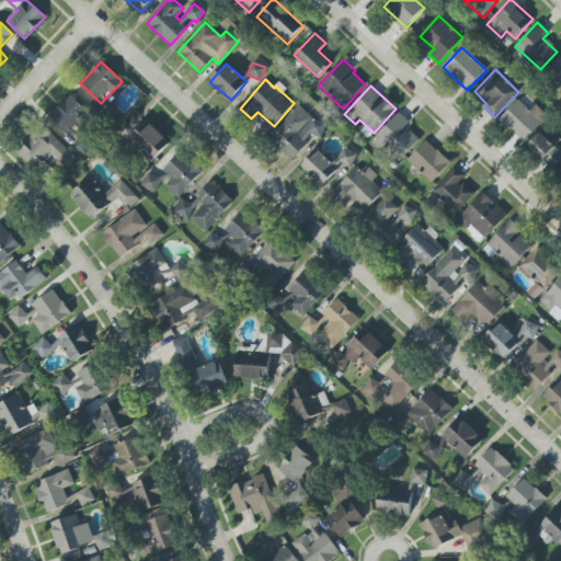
[(76,123),(84,129),(94,115),(67,95),(48,122),(67,136),(76,123)]
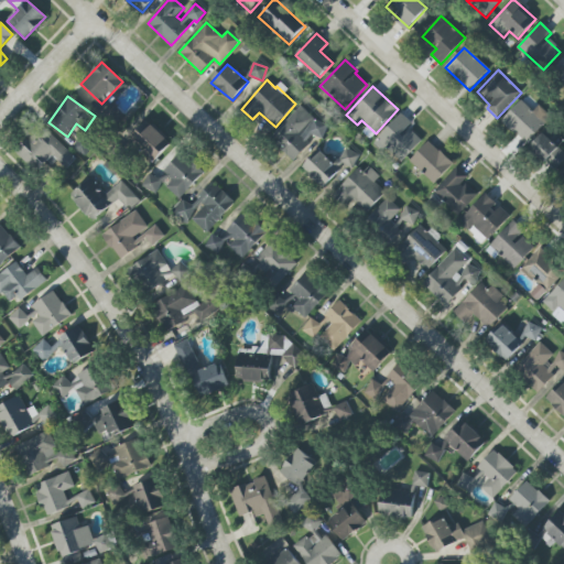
[(533,112),(521,100),(501,120),(525,144),(551,118),(539,106),(533,112)]
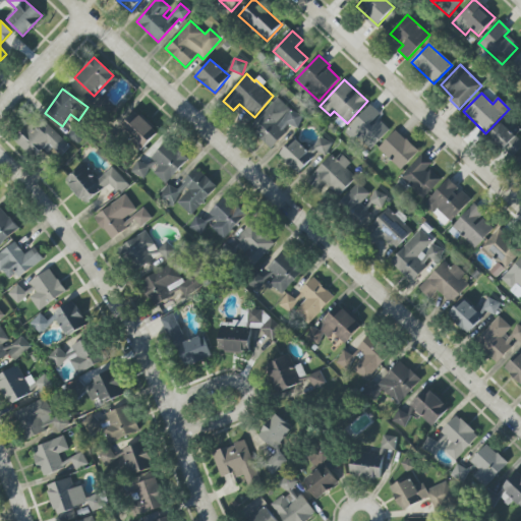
[(302,120),(279,98),(249,128),(271,149),(291,126),(294,128),(302,120)]
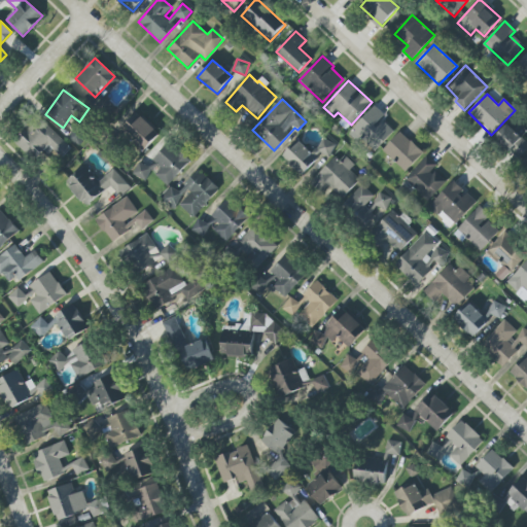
[(373,153),(394,132),(382,119),(385,116),(375,106),(351,132),(373,153)]
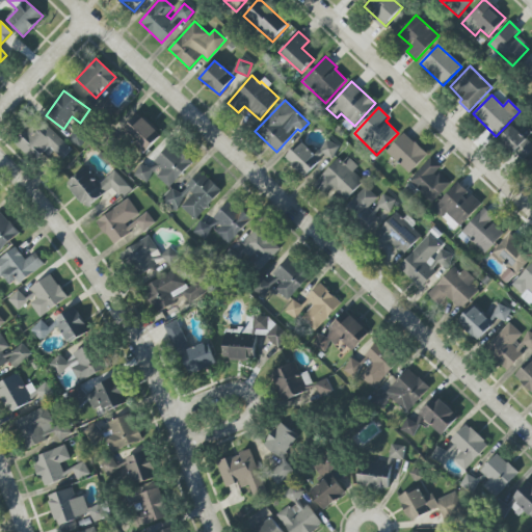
[(145,152),(161,135),(138,114),(123,131),(145,152)]
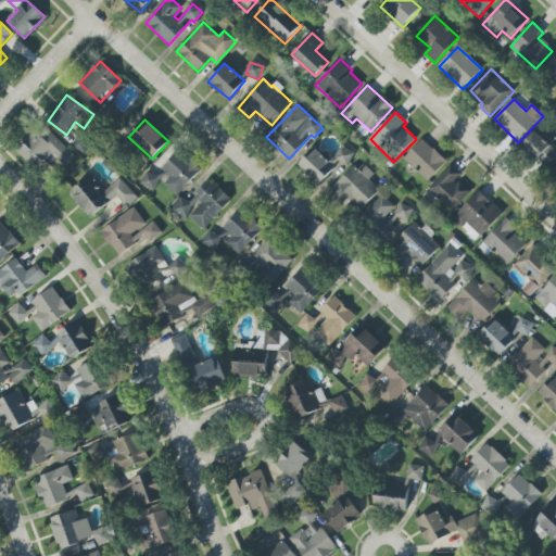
[(76,156),(41,124),(15,151),(36,171),(51,154),(65,167),(76,156)]
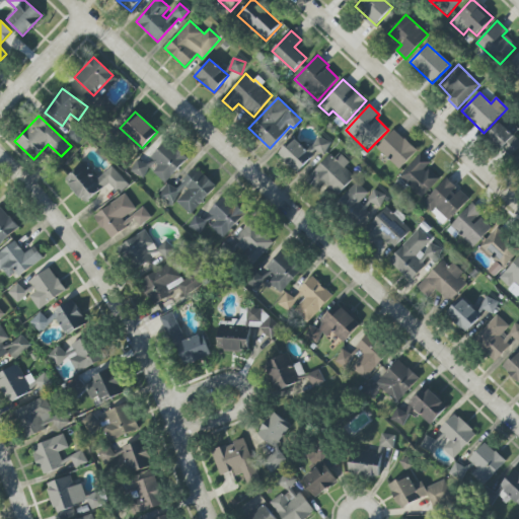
[(518,145),(518,140),(500,123),(487,137),(509,156),(518,145)]
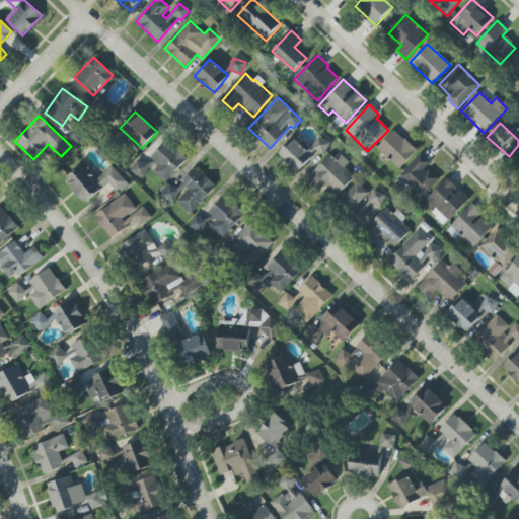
[(417,151),(394,130),(376,149),(399,169),(417,151)]
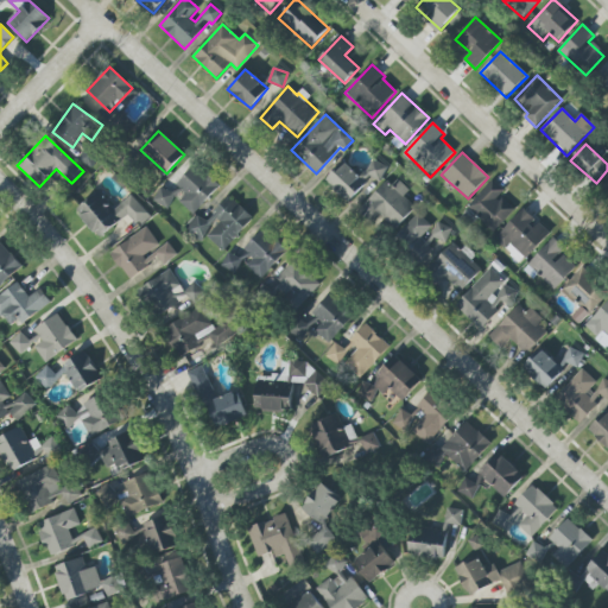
[(352,206),(385,168),(375,159),(360,176),(342,162),(324,182),(352,206)]
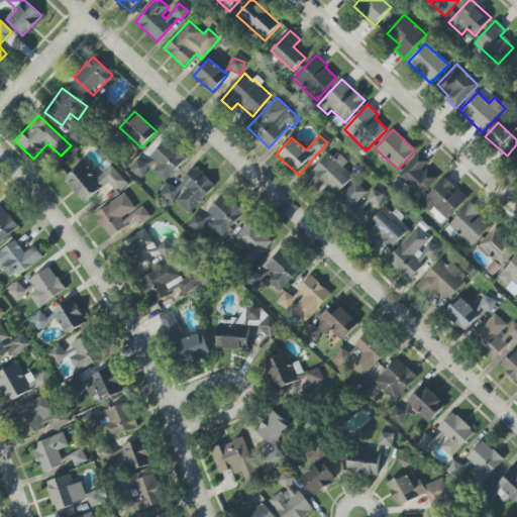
[(149,158),(159,166),(152,172),(164,183),(186,159),(166,139),(149,158)]
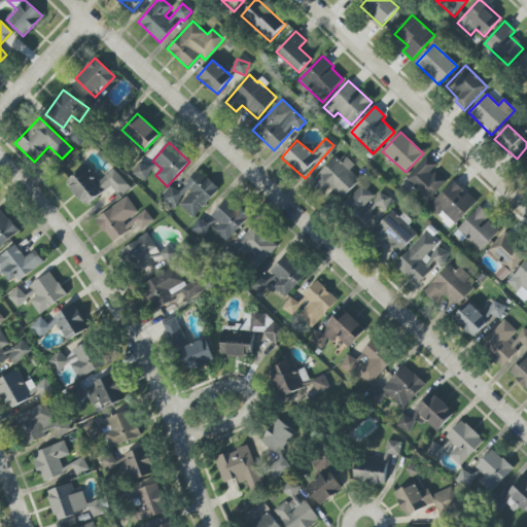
[(342,200),(360,180),(350,170),(354,165),(341,152),(312,184),(321,192),(327,186),(342,200)]
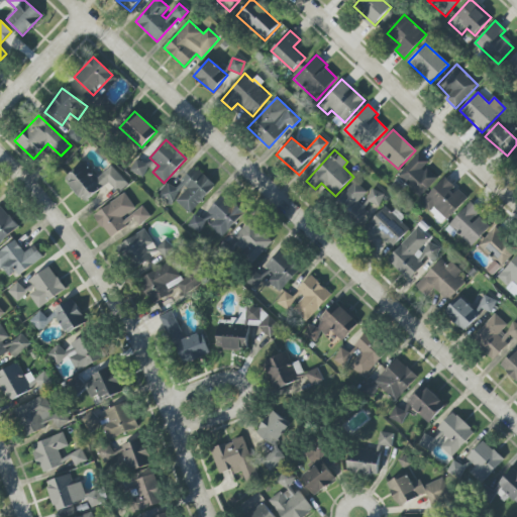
[(429,163),(418,153),(398,176),(420,197),(438,178),(425,167),(429,163)]
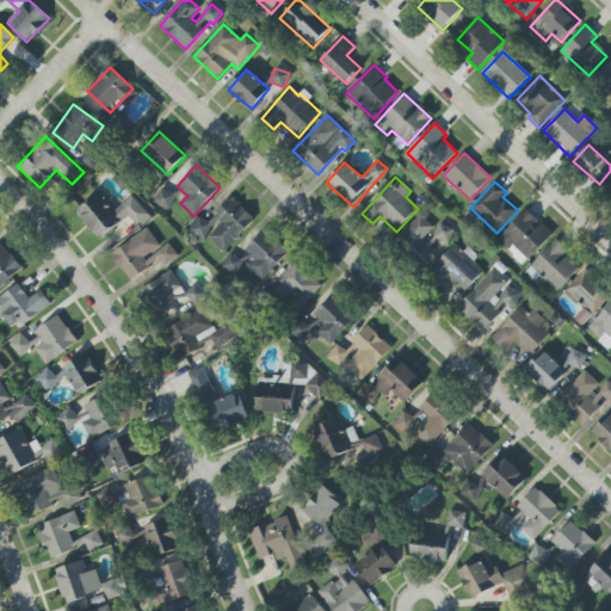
[(167,210),(176,196),(162,187),(153,202),(167,210)]
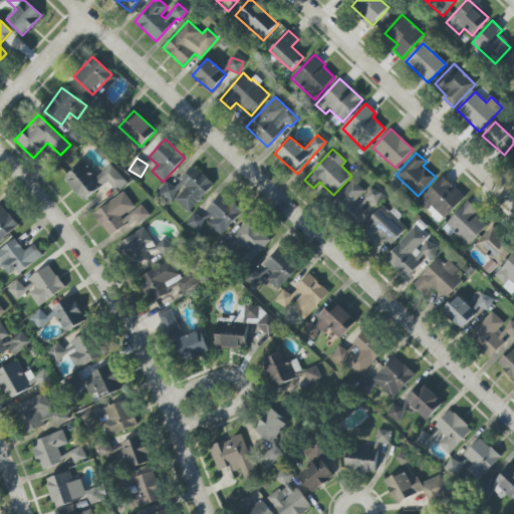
[(107,182),(116,193),(126,184),(111,165),(94,179),(82,163),(63,178),(83,202),(107,182)]
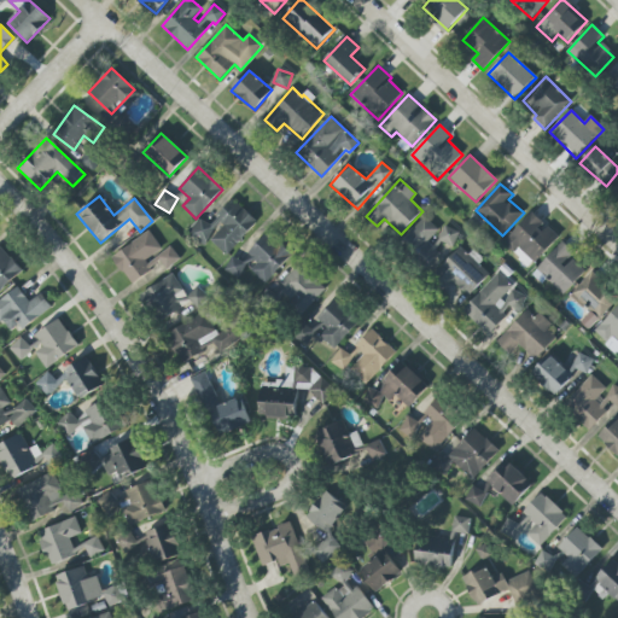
[(228,255),(254,226),(256,221),(233,199),(217,216),(213,226),(199,219),(188,232),(204,245),(210,239),(213,243),(225,254),(228,255)]
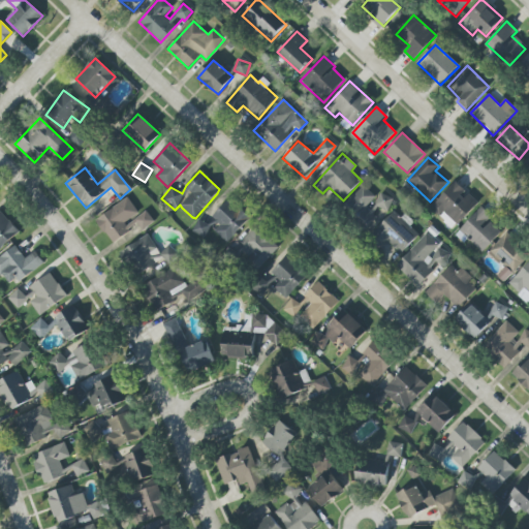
[(468,192),(467,192),(456,182),(430,209),(453,229),(478,203),(468,192)]
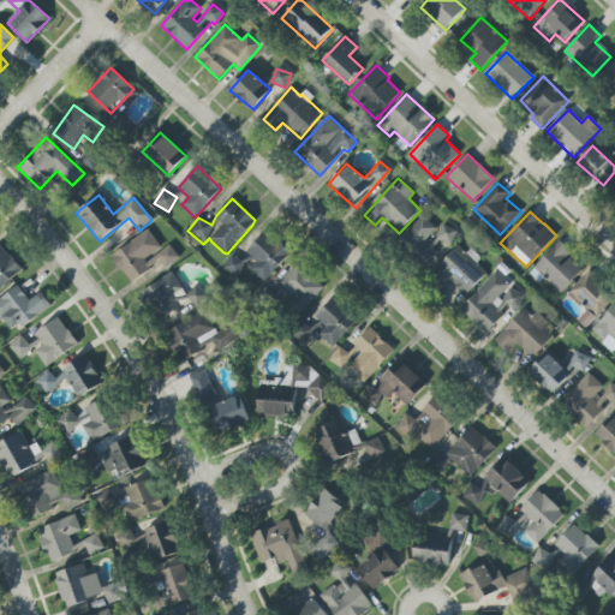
[(439,231),(423,216),(399,240),(427,266),(439,252),(434,248),(440,242),(434,236),(439,231)]
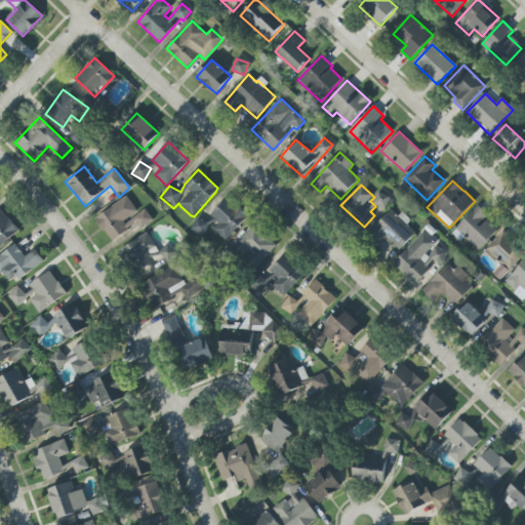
[(390,198),(377,192),(372,204),(385,210),(390,198)]
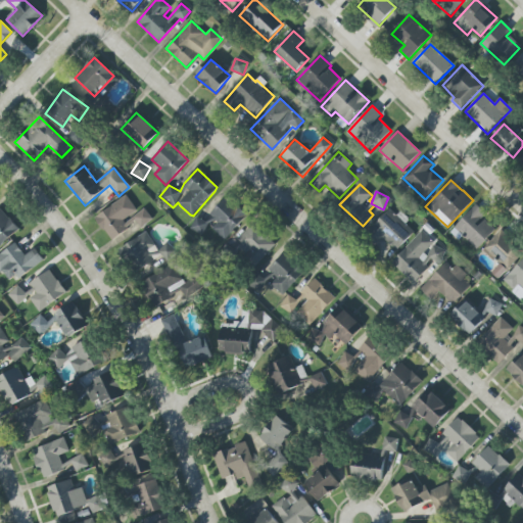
[(95,218),(111,241),(136,223),(131,217),(138,211),(126,195),(95,218)]
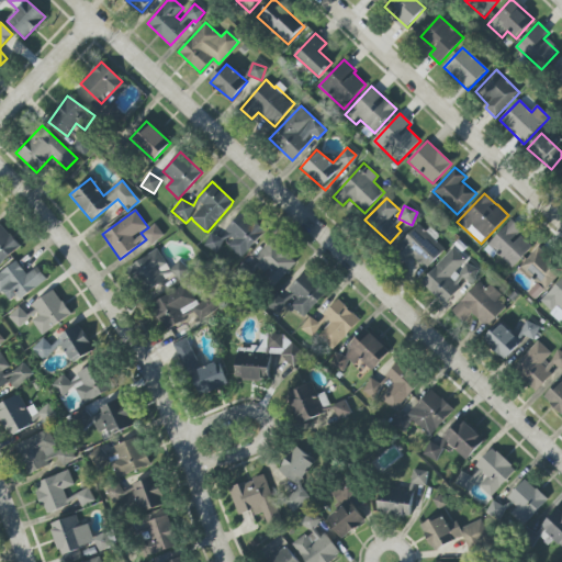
[(240,258),(266,234),(245,211),(225,229),(235,239),(228,245),(240,258)]
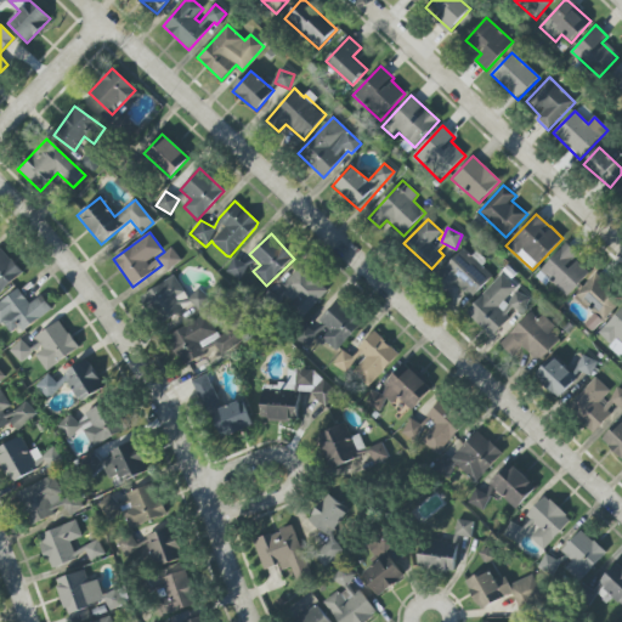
[(589,273),(575,259),(578,255),(566,243),(539,272),(567,298),(589,273)]
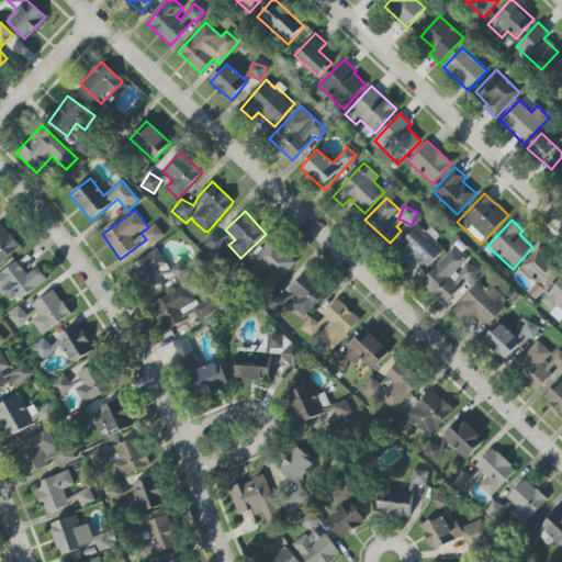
[(0,265),(21,246),(0,224),(0,265)]
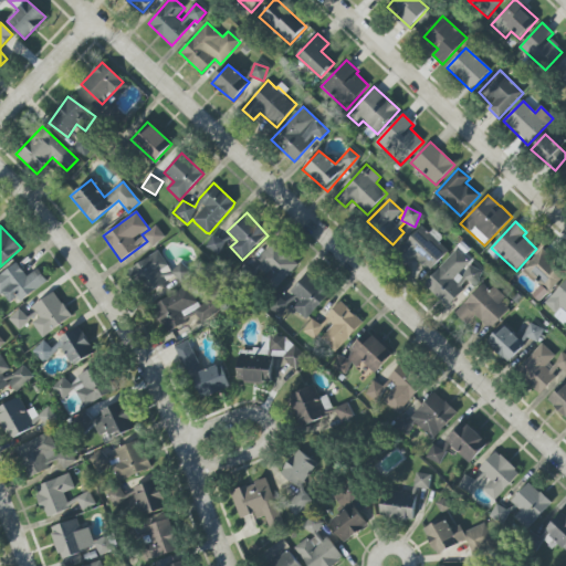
[(166,237),(156,226),(144,236),(154,248),(166,237)]
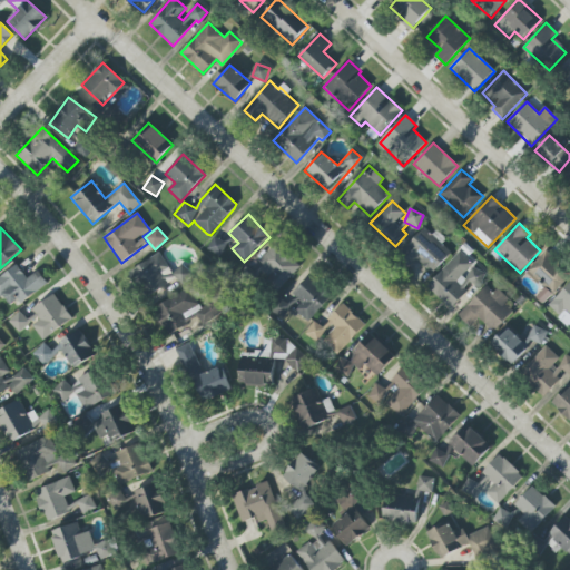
[(441,244),(445,239),(436,231),(433,235),(424,227),(401,254),(412,264),(415,259),(432,274),(451,253),(441,244)]
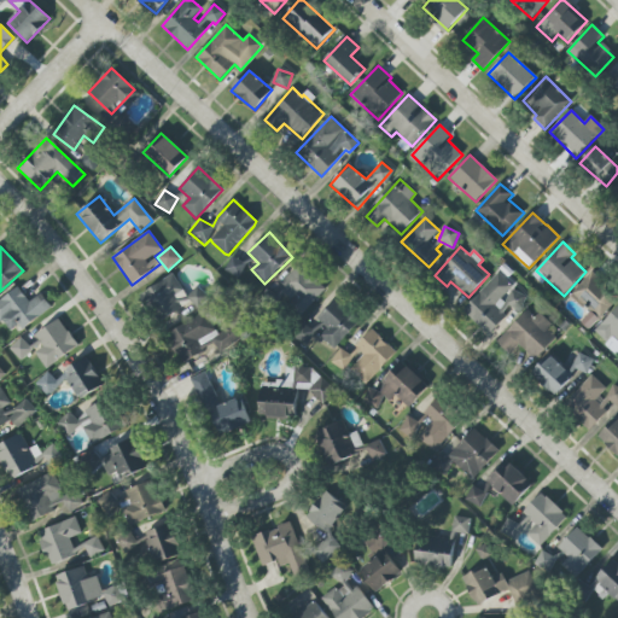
[(225,270),(238,279),(246,264),(233,257),(225,270)]
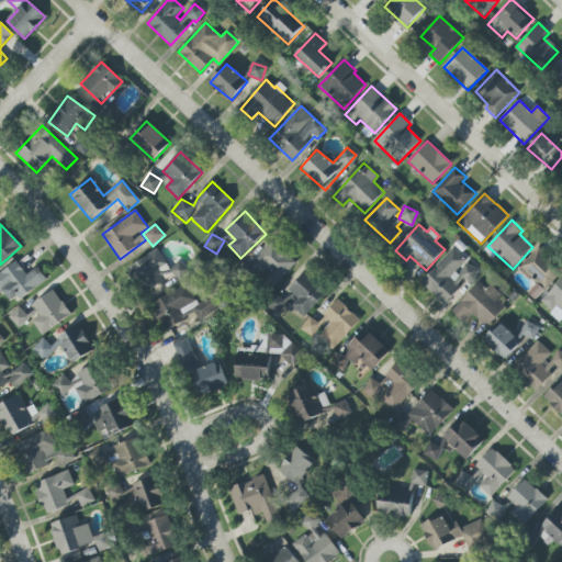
[(277,284),(295,263),(271,240),(251,262),(277,284)]
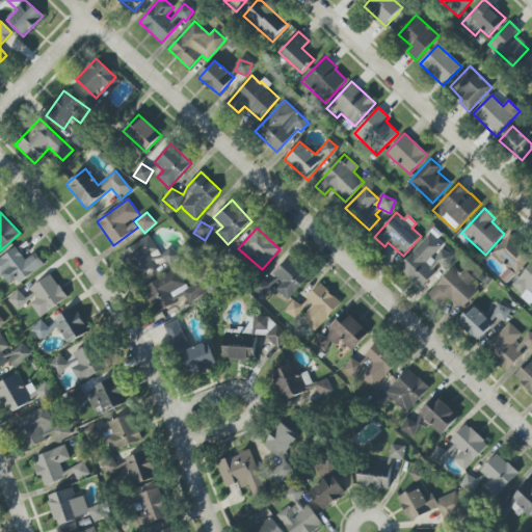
[(442,246),(428,235),(398,268),(422,289),(440,269),(443,271),(454,258),(442,247),(442,246)]
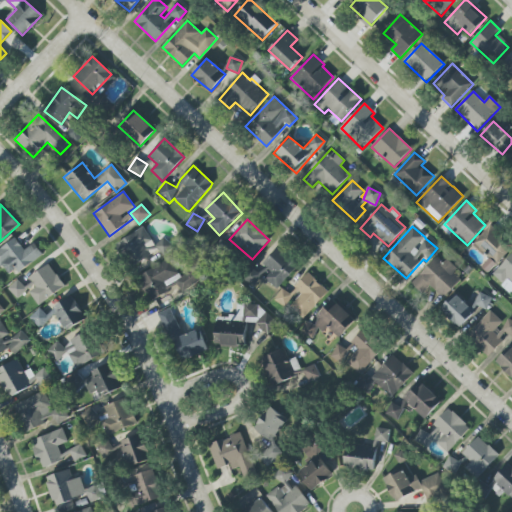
[(488,273),(511,247),(511,246),(490,226),(472,245),(488,259),(481,267),(488,273)]
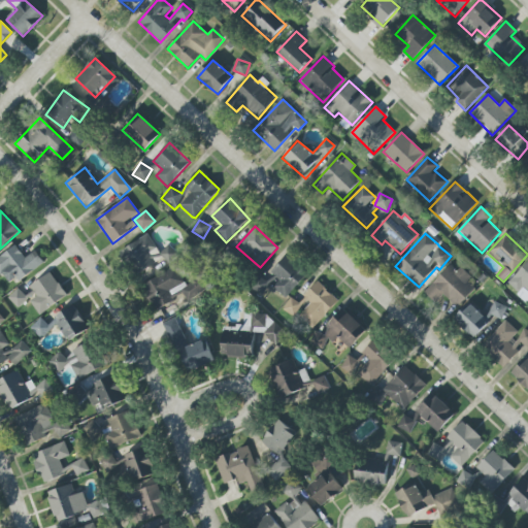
[(134,275),(163,260),(150,235),(121,251),(134,275)]
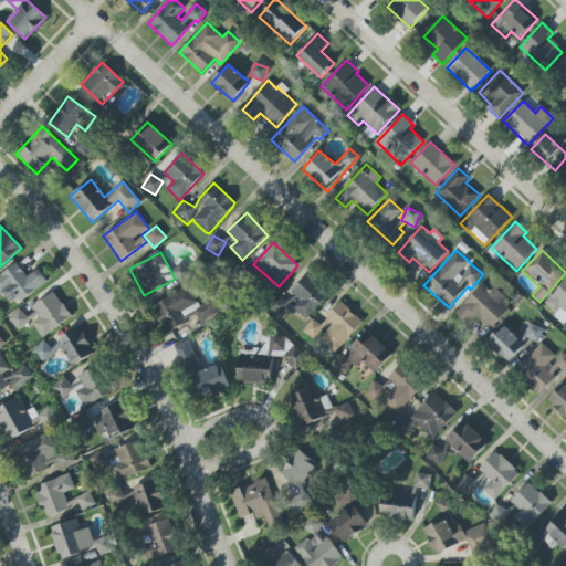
[(171,272),(181,283),(194,273),(181,261),(171,272)]
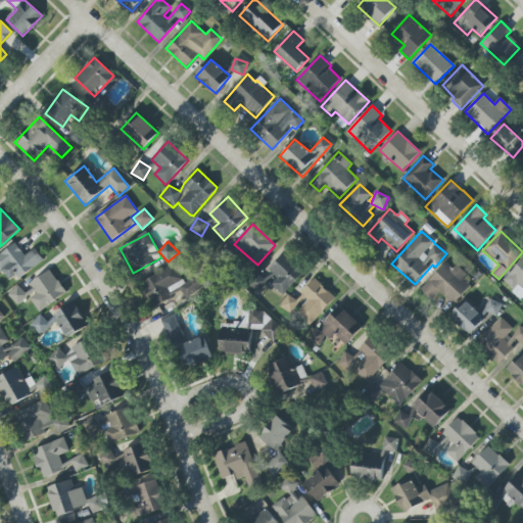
[(0,253),(0,271),(10,285),(43,258),(35,248),(26,255),(14,242),(0,253)]
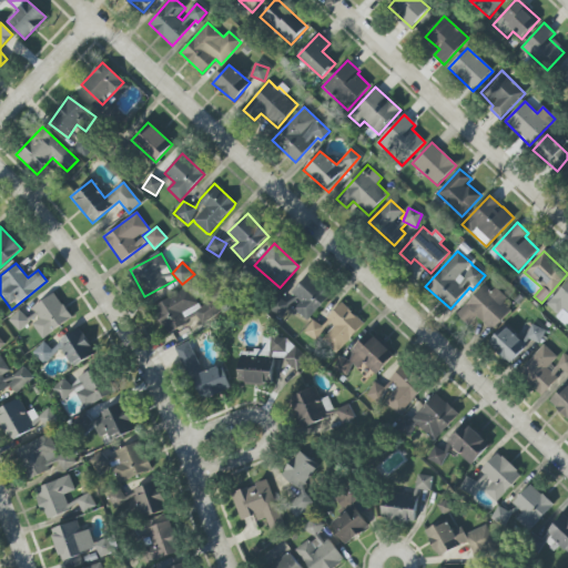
[(307,321),(332,295),(308,273),(272,311),(281,320),(293,306),(307,321)]
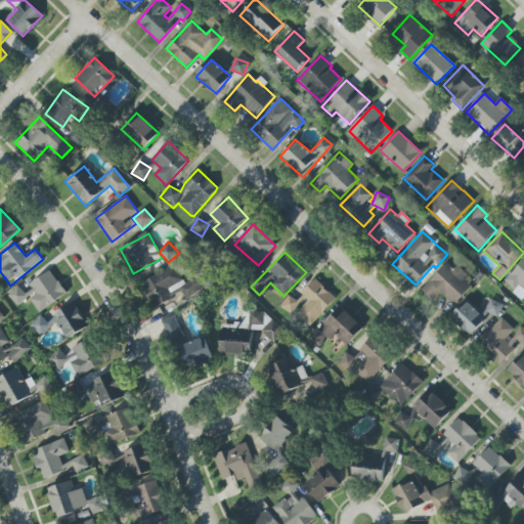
[(523,261),(505,278),(521,298),(523,294),(523,261)]
